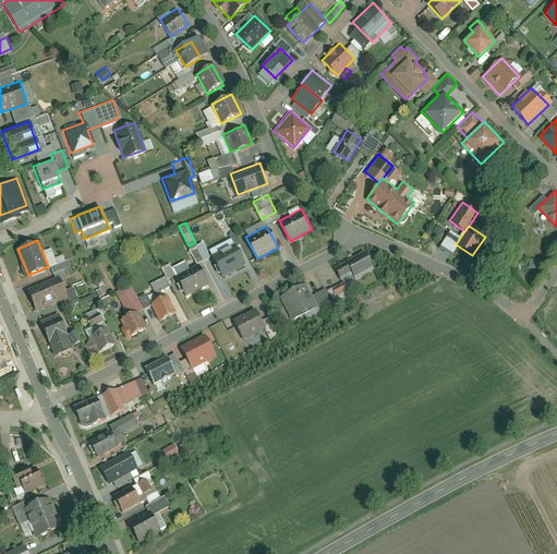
[(189,247),(196,262),(210,254),(203,240),(189,247)]
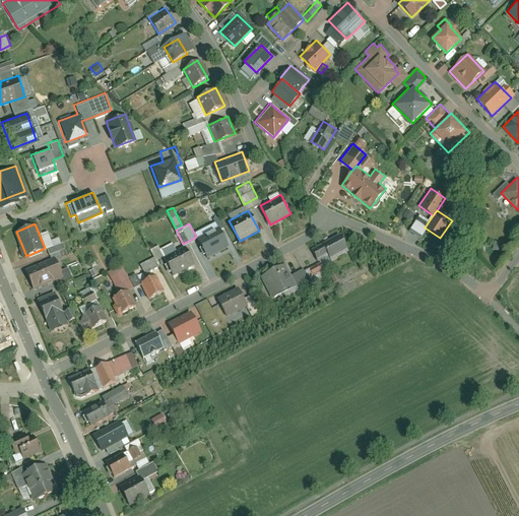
[(207,258),(228,248),(216,227),(196,238),(207,258)]
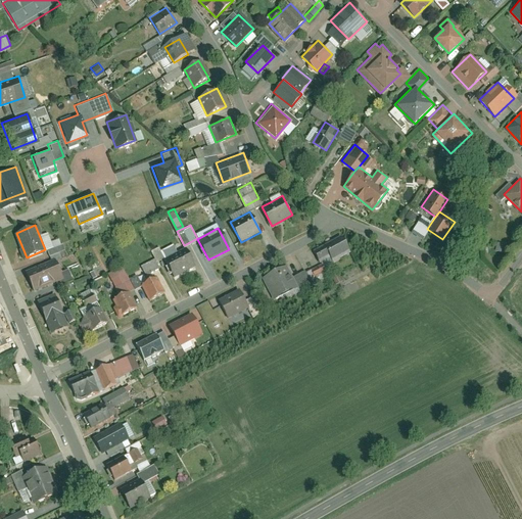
[(350,251),(340,233),(313,248),(319,261),(330,255),(333,261),(350,251)]
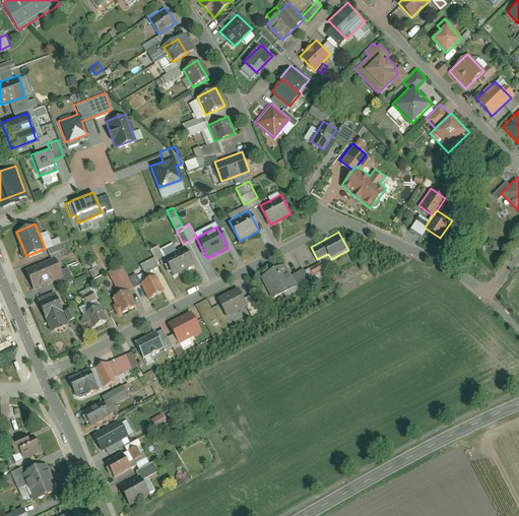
[(173,274),(194,263),(185,245),(163,257),(173,274)]
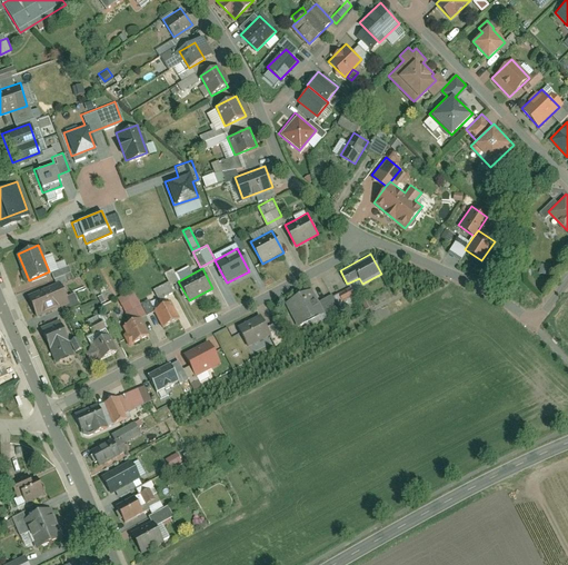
[(169,279),(153,286),(158,296),(173,290),(169,279)]
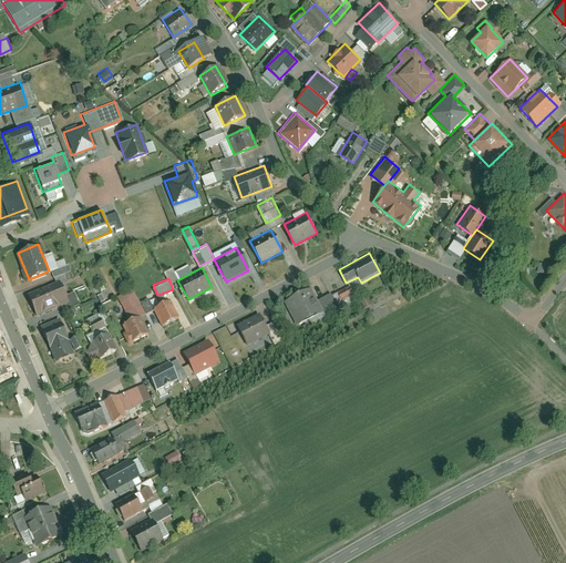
[(61,279),(27,294),(35,315),(70,300),(61,279)]
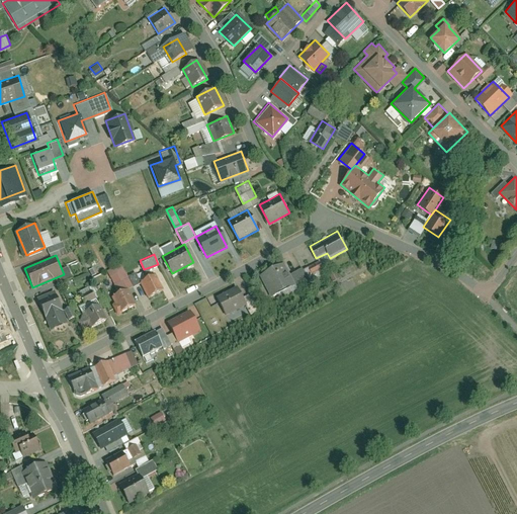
[(294,284),(282,262),(258,275),(269,297),(294,284)]
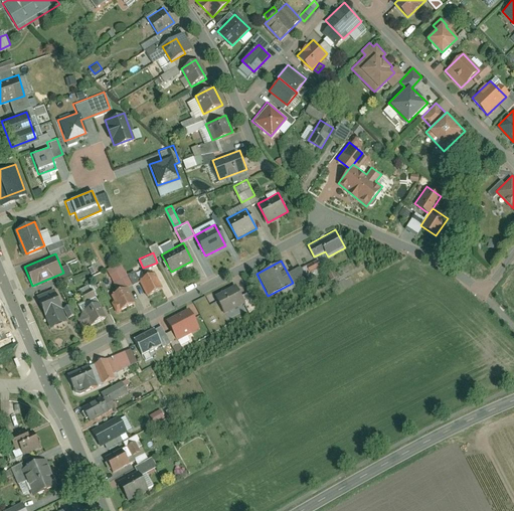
[(129,273),(132,282),(137,280),(134,272),(129,273)]
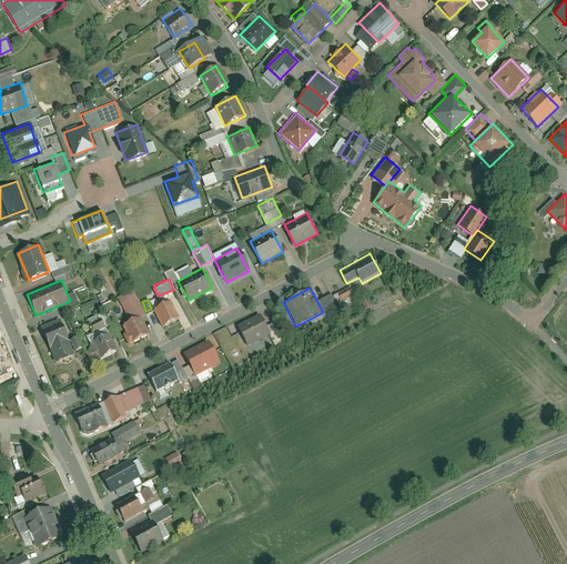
[(180,318),(170,300),(153,309),(162,328),(180,318)]
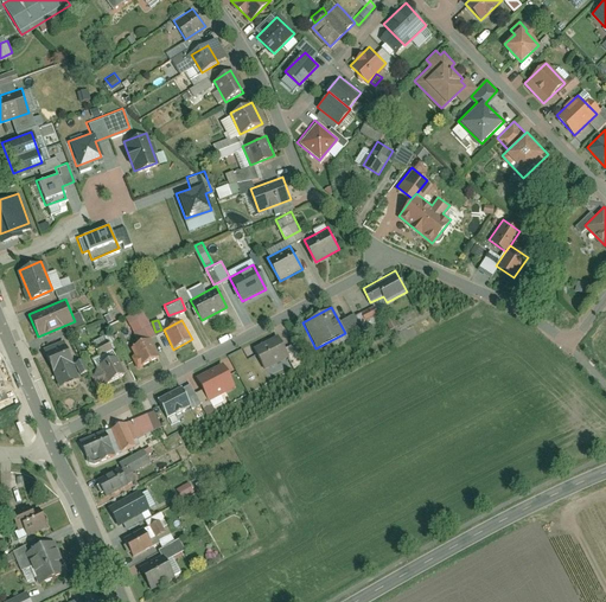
[(279,333),(252,346),(263,367),(267,365),(289,353),(279,333)]
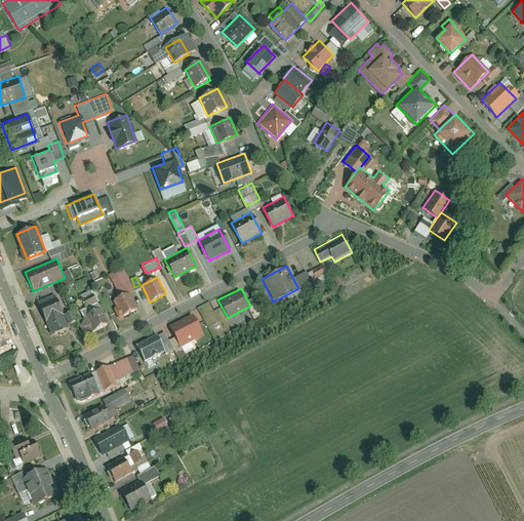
[(122,317),(136,309),(127,292),(113,299),(122,317)]
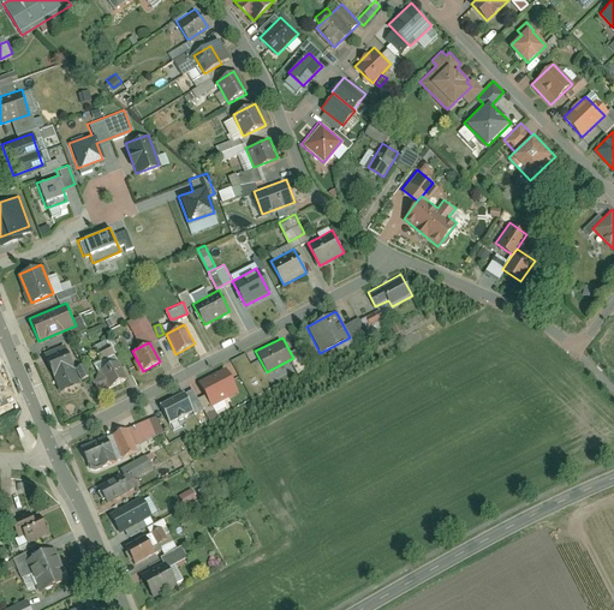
[(66,344),(43,353),(60,393),(83,382),(66,344)]
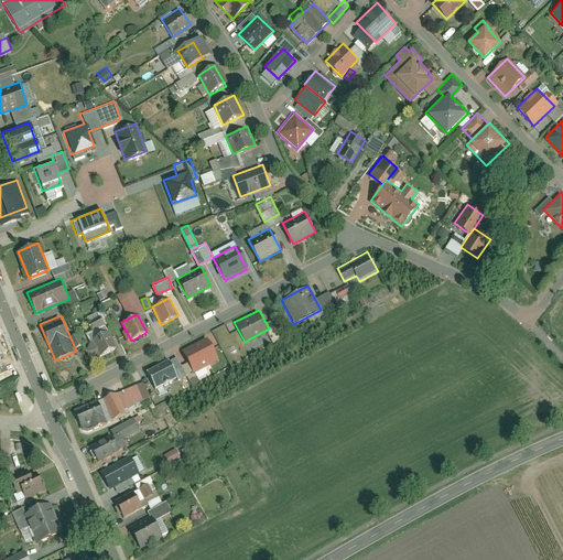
[(97,358),(117,348),(108,332),(88,342),(97,358)]
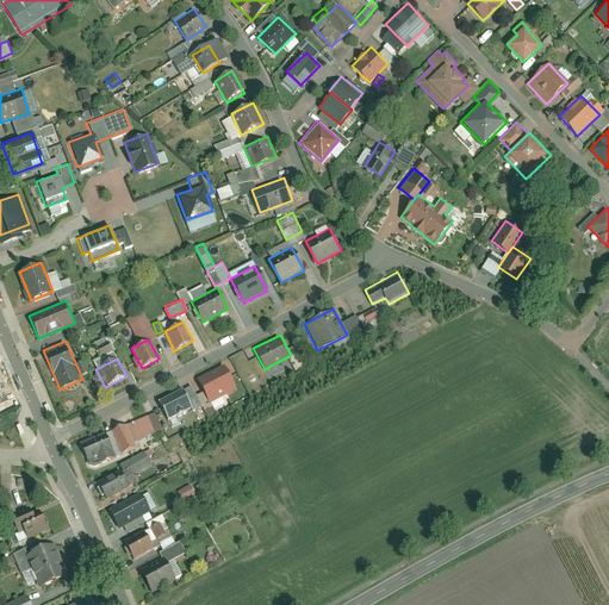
[(224,361),(196,375),(210,401),(238,386),(224,361)]
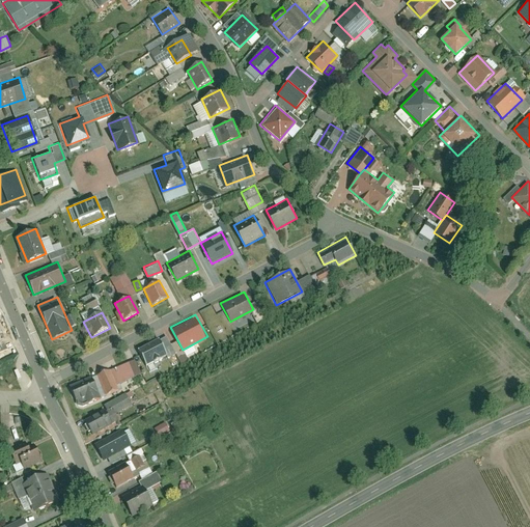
[(168,354),(160,337),(138,349),(146,364),(168,354)]
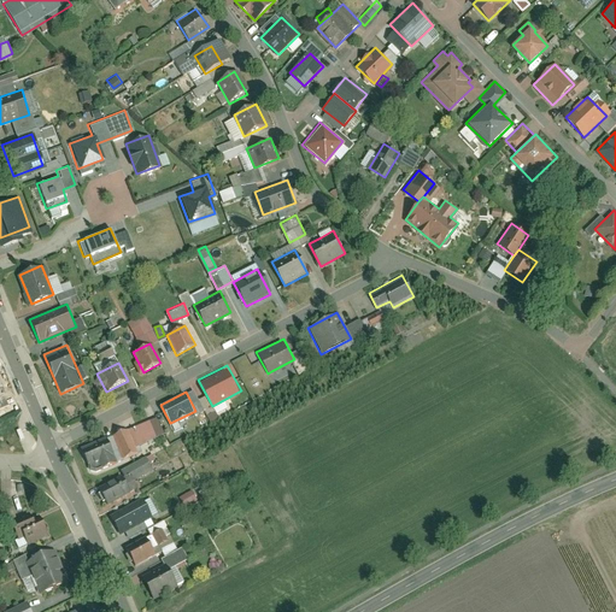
[(130,428),(112,435),(123,459),(141,452),(130,428)]
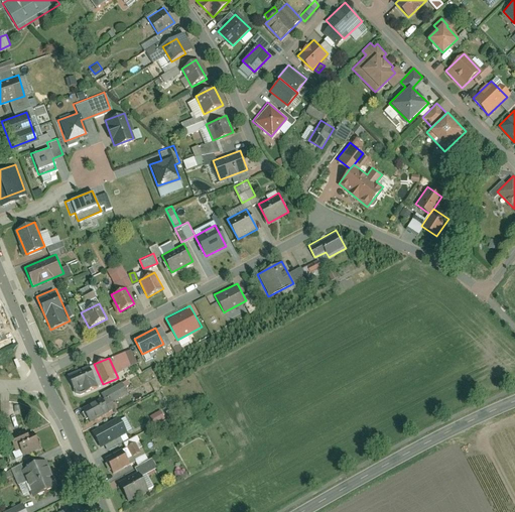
[(88,366),(66,375),(73,391),(84,387),(86,391),(96,387),(88,366)]
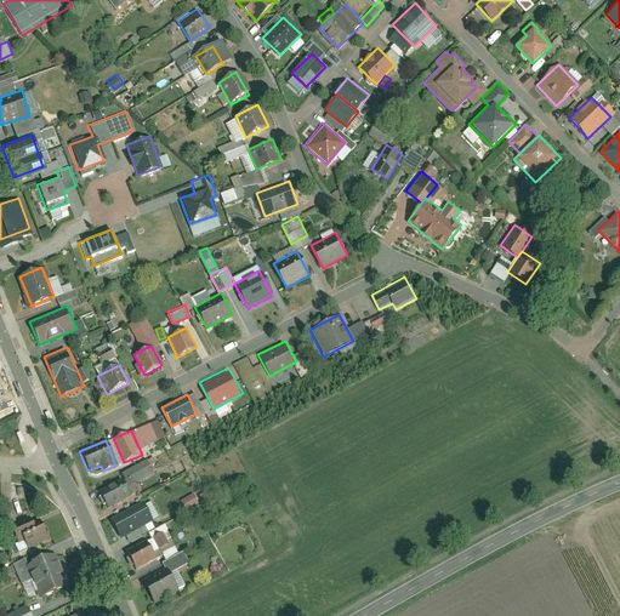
[(130,496),(121,478),(97,490),(107,508),(130,496)]
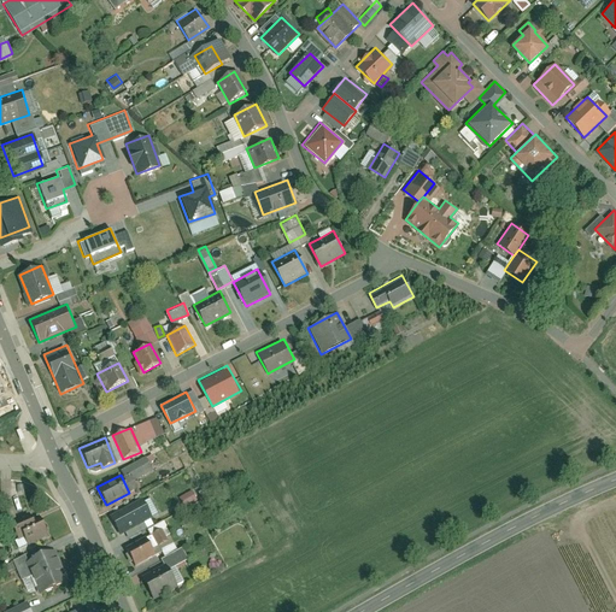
[(186,505),(198,496),(192,487),(179,495),(186,505)]
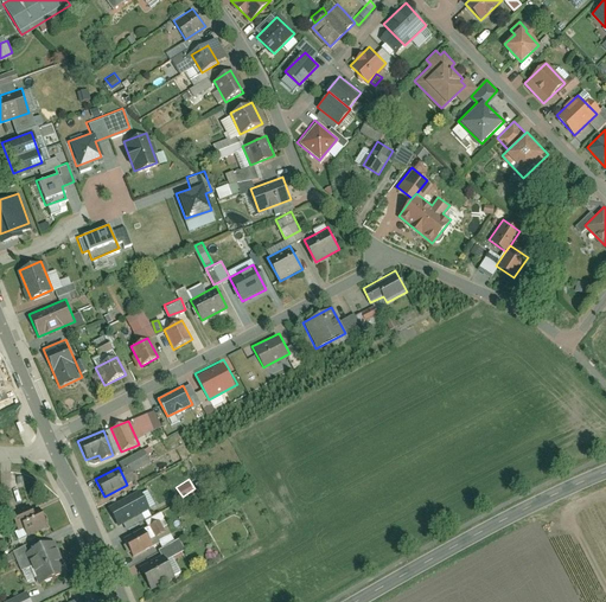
[(141,490),(109,507),(119,524),(151,507),(141,490)]
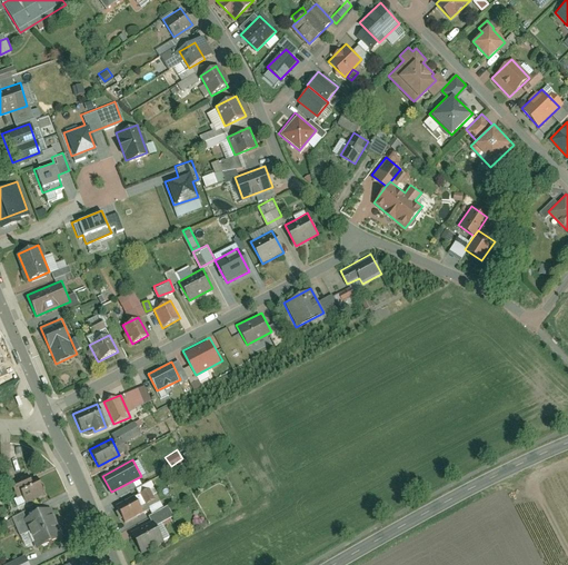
[(28,474),(13,481),(19,493),(25,489),(27,494),(42,486),(38,476),(31,479),(28,474)]
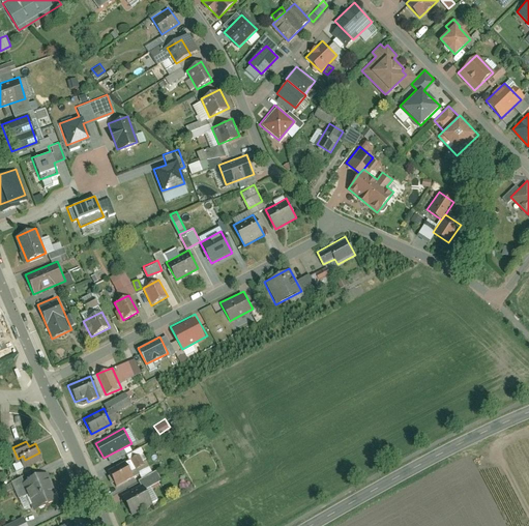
[(124,461),(107,470),(115,487),(134,477),(124,461)]
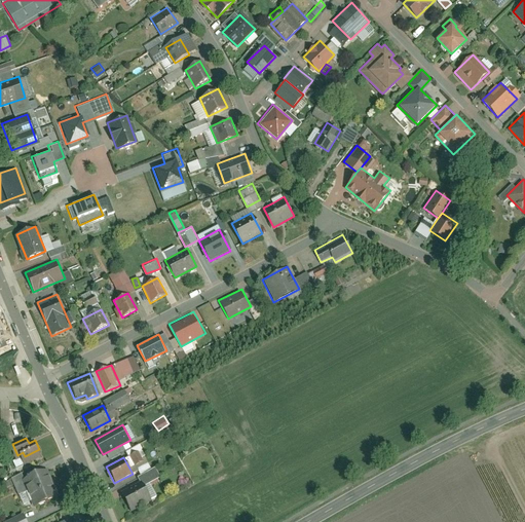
[(140,481),(121,490),(130,509),(151,498),(144,484),(160,475),(156,465),(137,475),(140,481)]
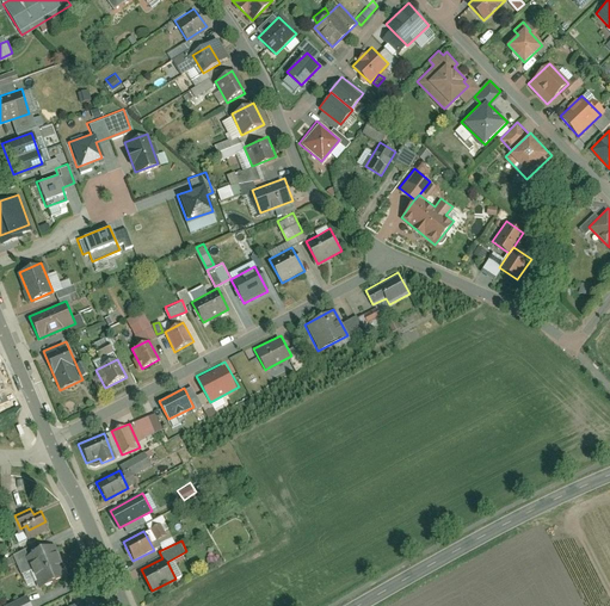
[(26,557),(39,588),(68,576),(55,545),(26,557)]
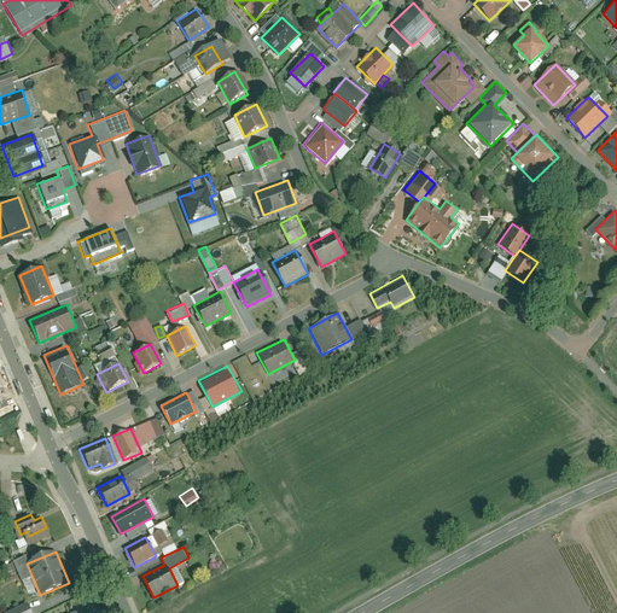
[(4,611),(4,612),(34,612),(28,600),(4,611)]
